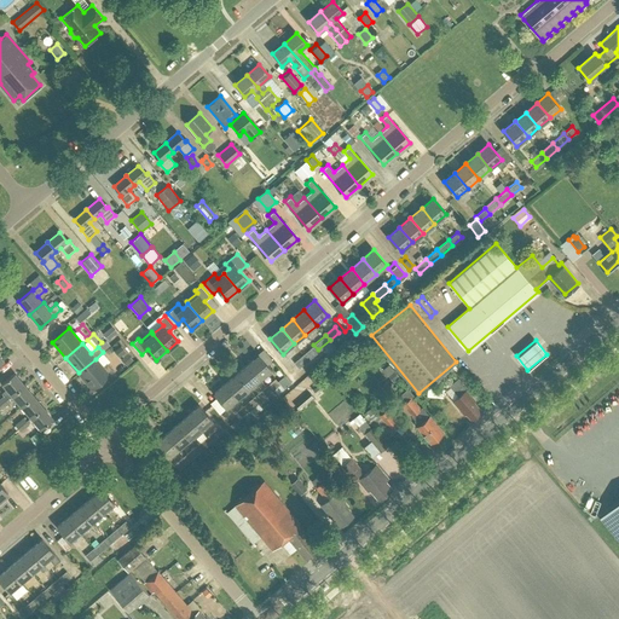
[(313,345),(302,354),(307,359),(318,350),(313,345)]
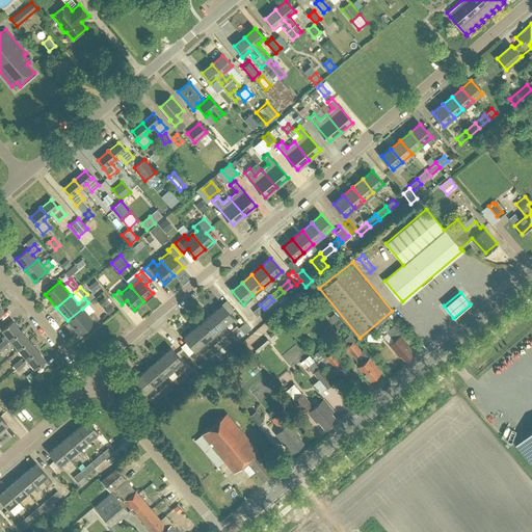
[(102,297),(96,301),(101,307),(106,302),(102,297)]
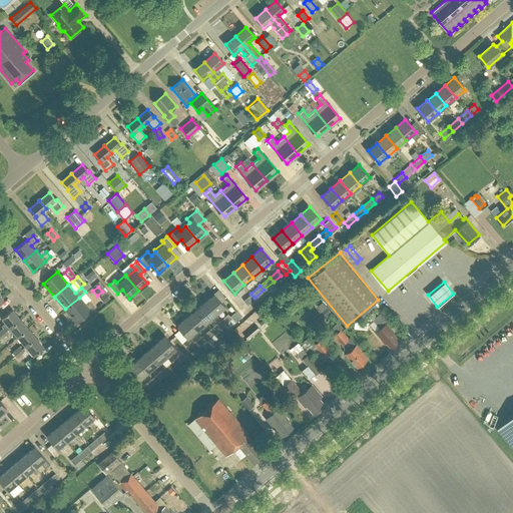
[(204,302),(215,314),(224,307),(214,294),(204,302)]
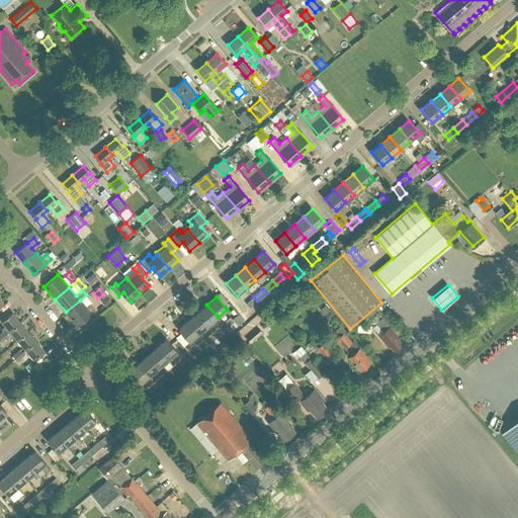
[(253,296),(246,303),(250,308),(257,300),(253,296)]
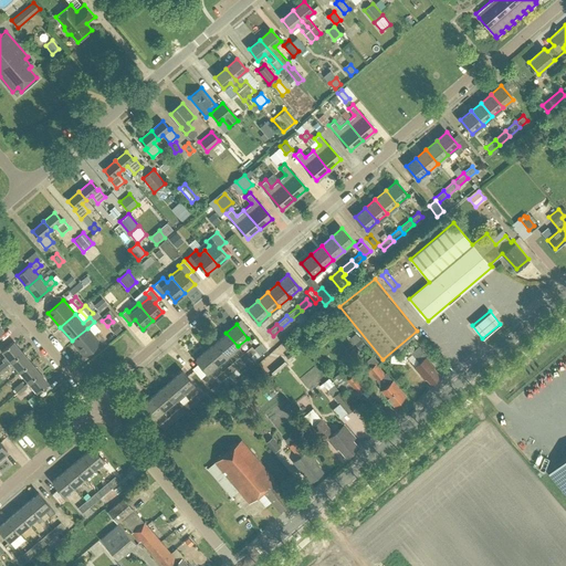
[(341,326),(333,334),(347,348),(360,336),(352,328),(347,333),(341,326)]
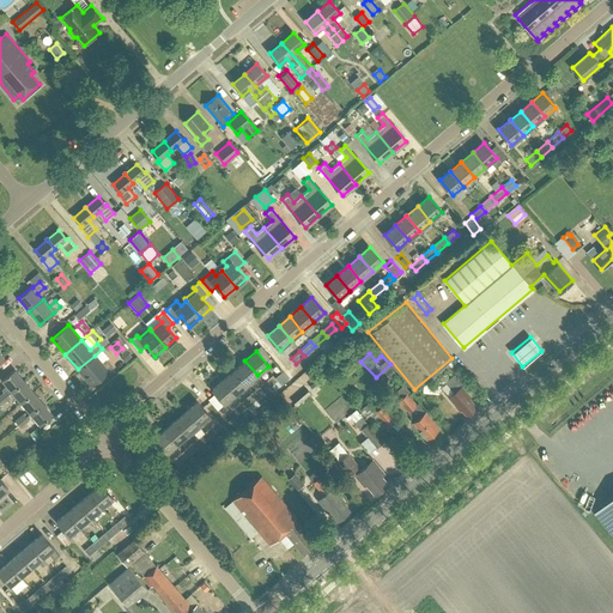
[(102,364),(95,356),(78,369),(91,386),(108,371),(113,368),(107,360),(102,364)]
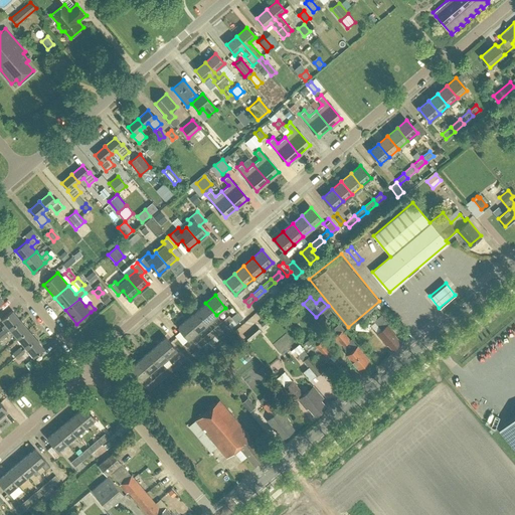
[(196,311),(207,323),(216,315),(205,303),(196,311)]
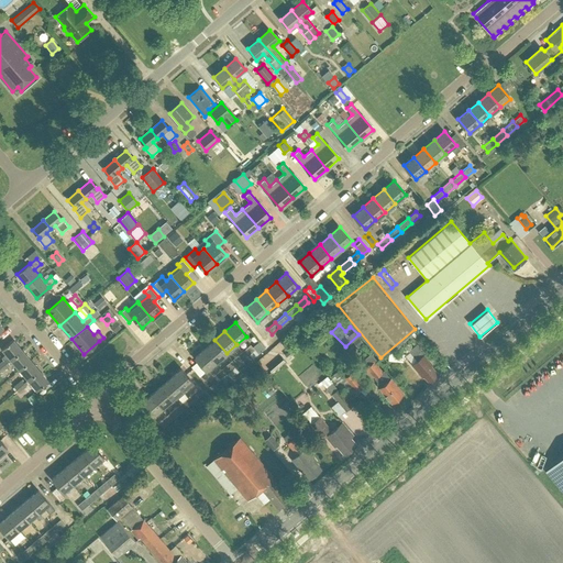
[(2,349),(11,359),(23,350),(14,339),(2,349)]
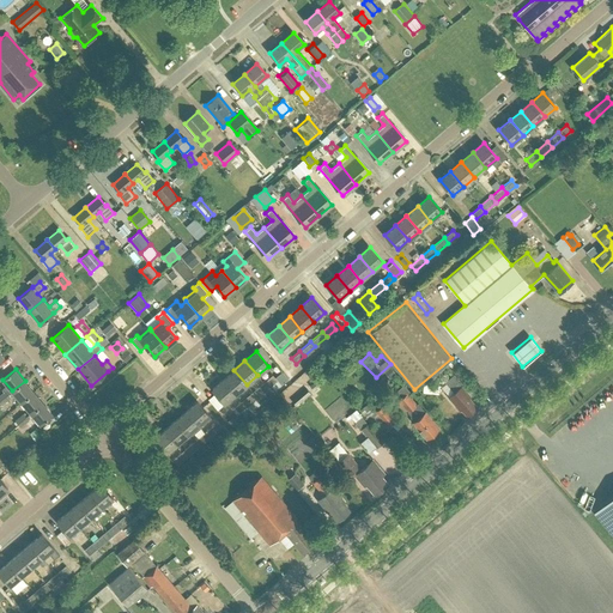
[(223,380),(235,394),(247,384),(234,370),(223,380)]
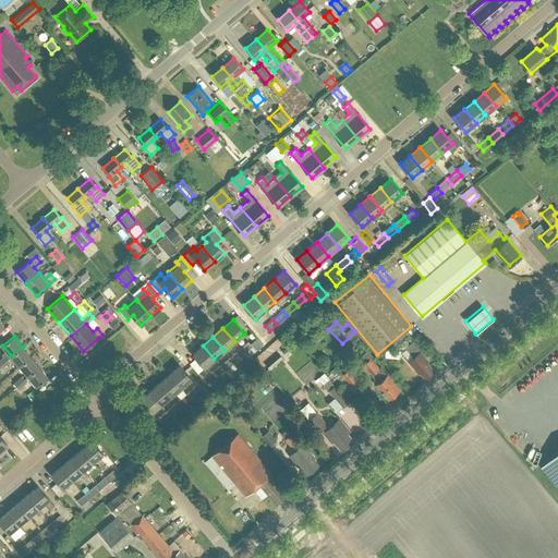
[(247,340),(240,348),(243,352),(252,346),(247,340)]
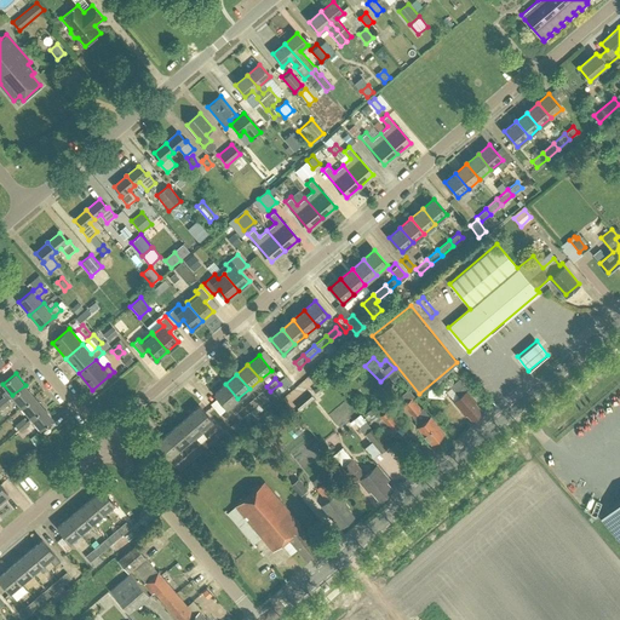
[(488,382),(494,396),(505,392),(499,378),(488,382)]
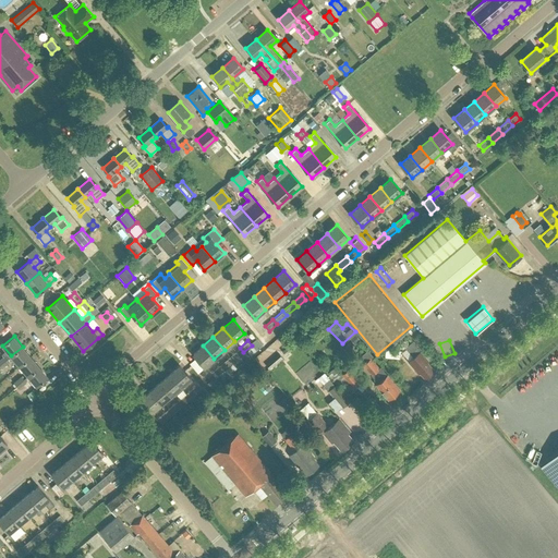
[(417,370),(426,379),(435,372),(427,362),(428,361),(412,342),(405,348),(413,358),(409,362),(416,371),(417,370)]
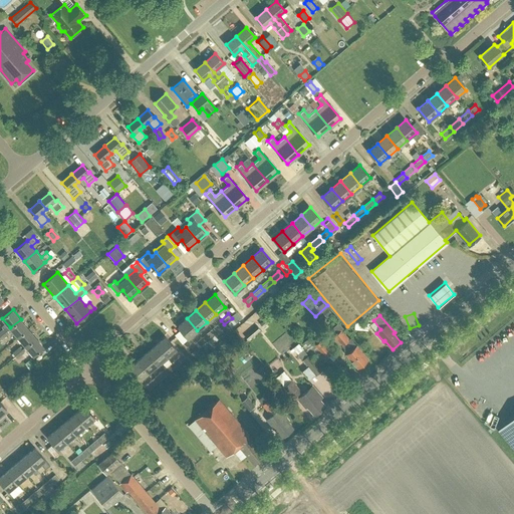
[(178,326),(188,338),(197,330),(187,318),(178,326)]
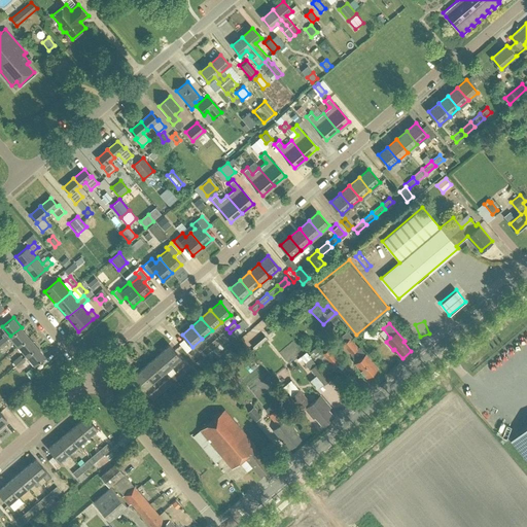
[(10,336),(19,346),(29,337),(22,327),(10,336)]
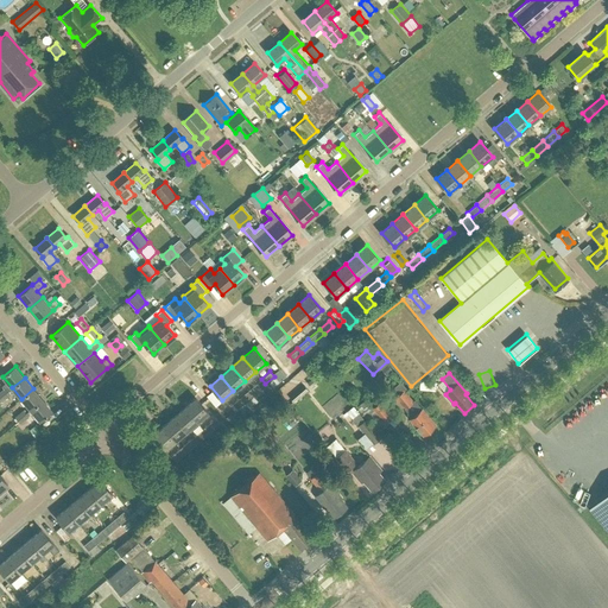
[(260,379),(249,388),(254,393),(265,384),(260,379)]
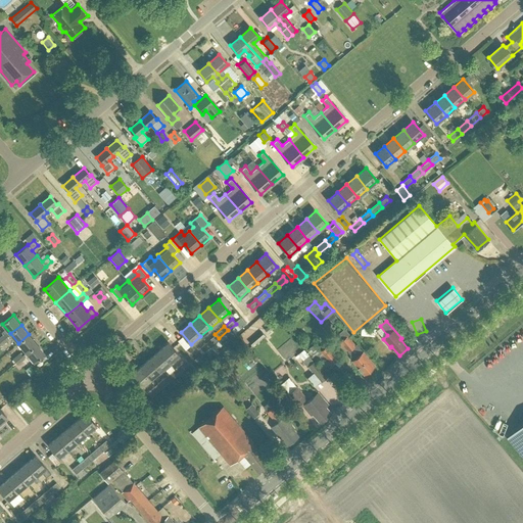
[(247,342),(251,346),(264,336),(260,332),(247,342)]
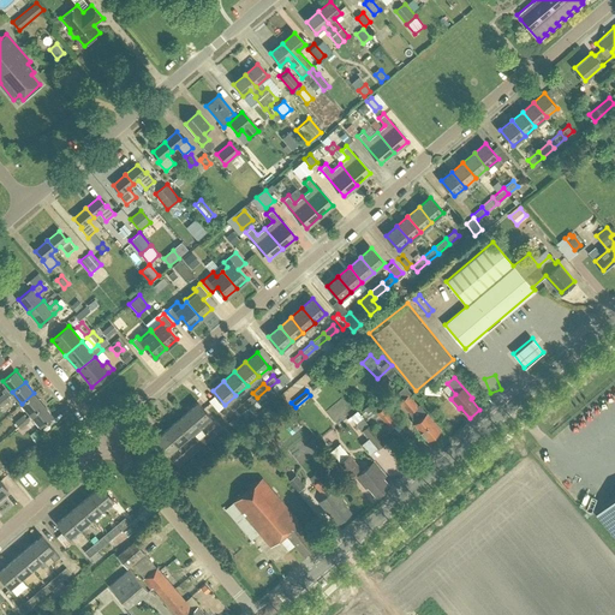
[(0,396),(0,404),(1,406),(10,399),(5,393),(0,396)]
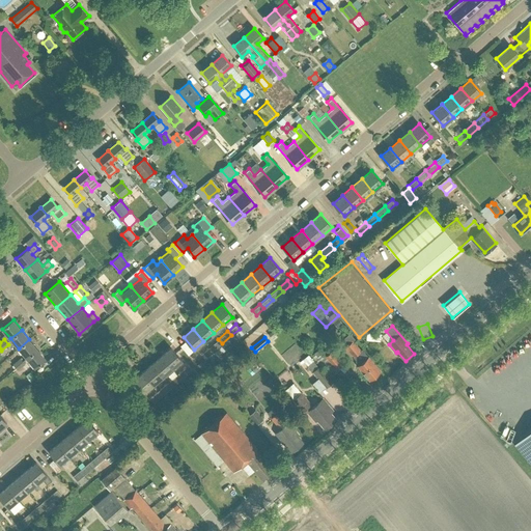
[(19,348),(27,358),(37,348),(29,339),(19,348)]
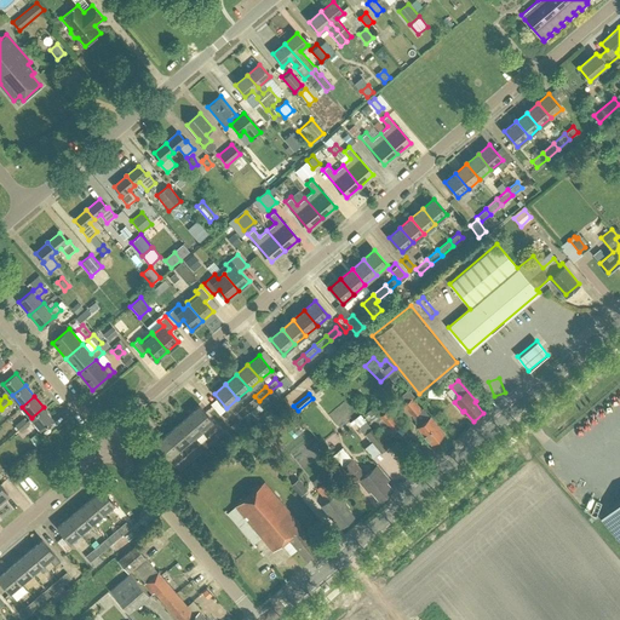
[(254,396),(244,406),(248,412),(259,401),(254,396)]
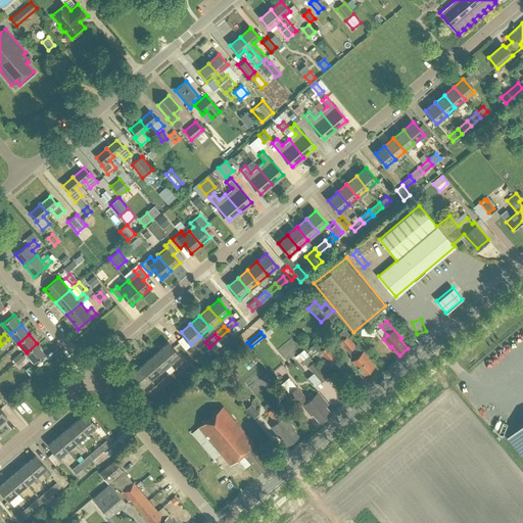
[(354,364),(364,374),(375,365),(364,350),(363,351),(357,343),(355,345),(347,336),(340,342),(354,359),(352,361),(354,363),(354,364)]
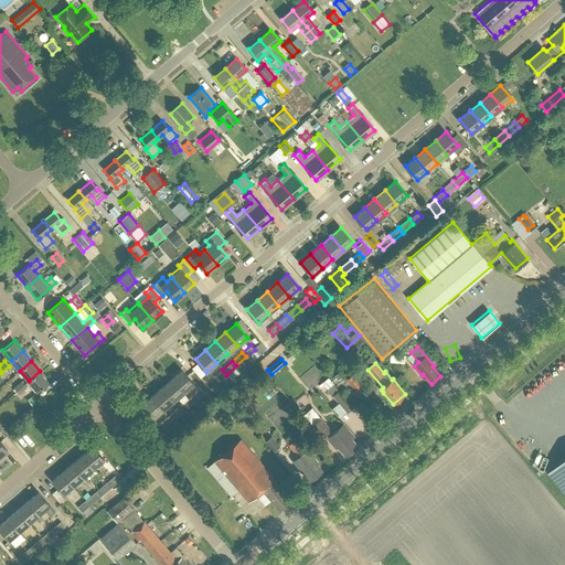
[(171,379),(183,392),(193,383),(182,370),(171,379)]
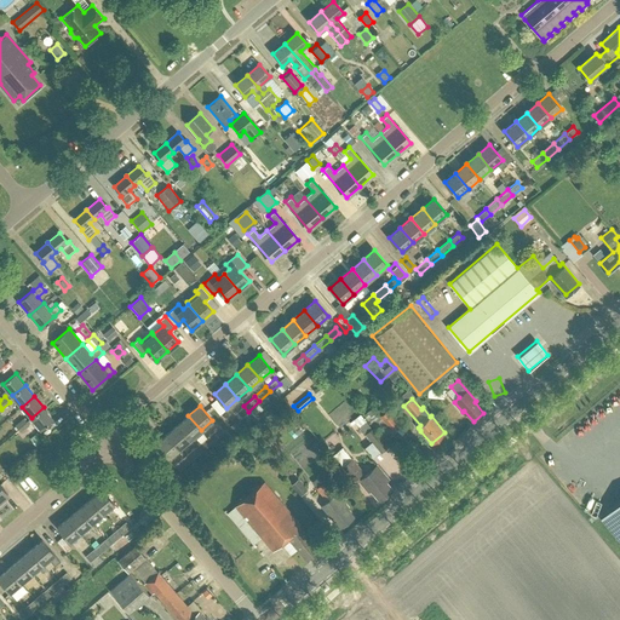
[(244,406),(235,413),(240,419),(248,412),(244,406)]
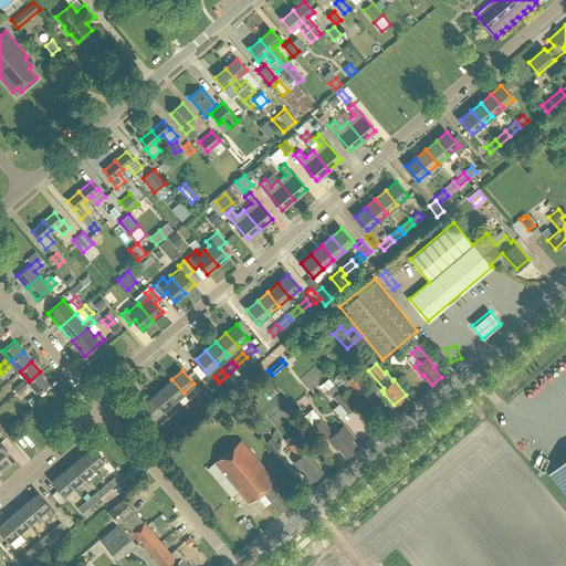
[(29,381),(38,392),(49,383),(40,371),(29,381)]
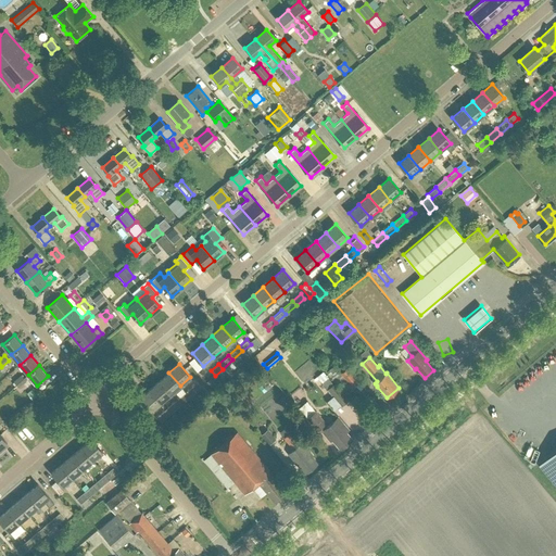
[(339,370),(350,384),(357,379),(346,365),(339,370)]
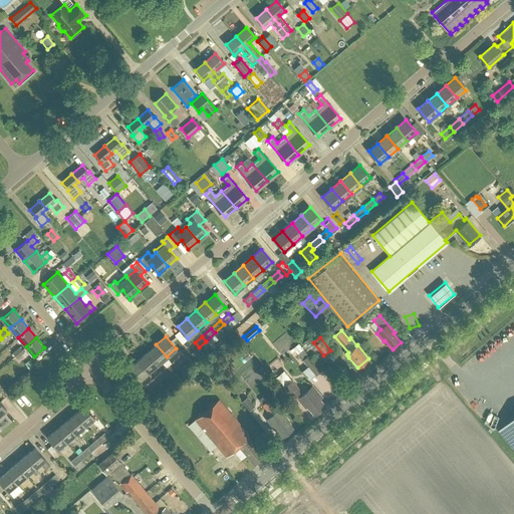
[(147,352),(158,364),(167,356),(156,344),(147,352)]
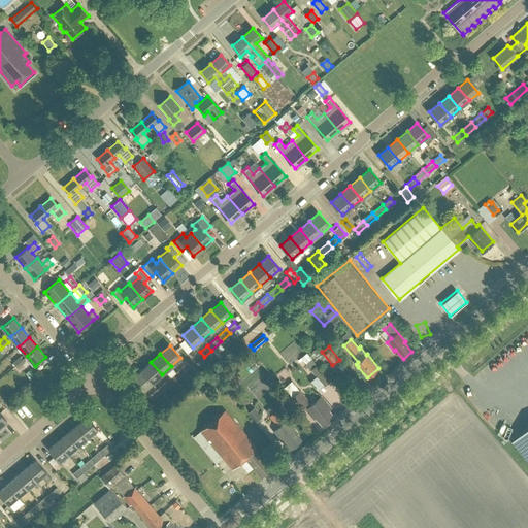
[(13,362),(18,367),(25,362),(21,357),(13,362)]
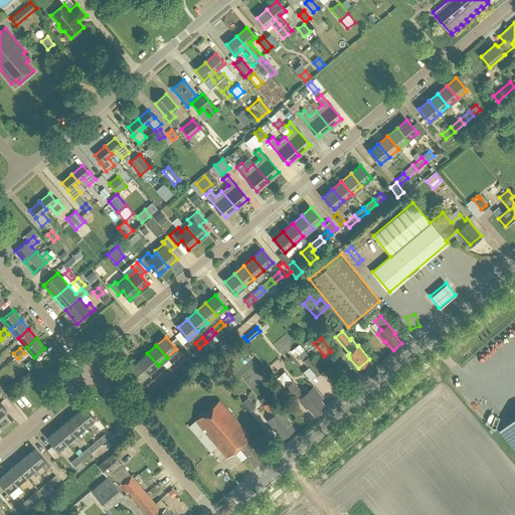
[(244,356),(246,361),(254,357),(252,352),(244,356)]
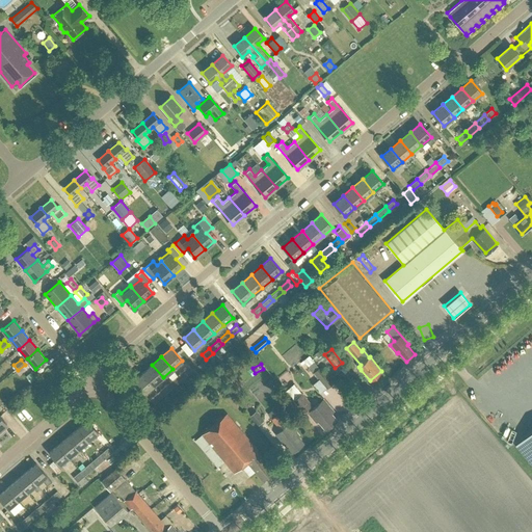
[(142,373),(154,386),(163,377),(152,365),(142,373)]
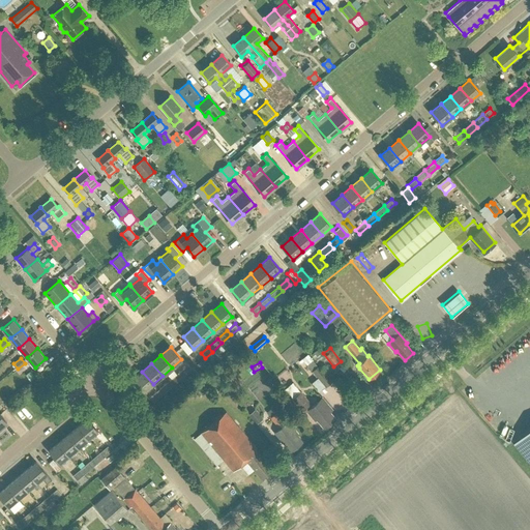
[(318,364),(310,372),(323,387),(331,381),(318,364)]
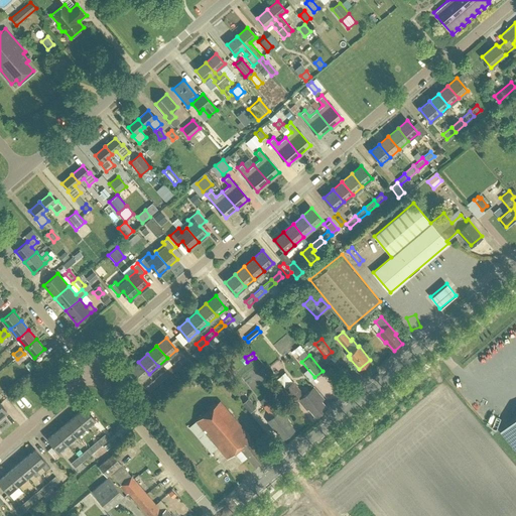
[(179,357),(172,364),(176,368),(183,362),(179,357)]
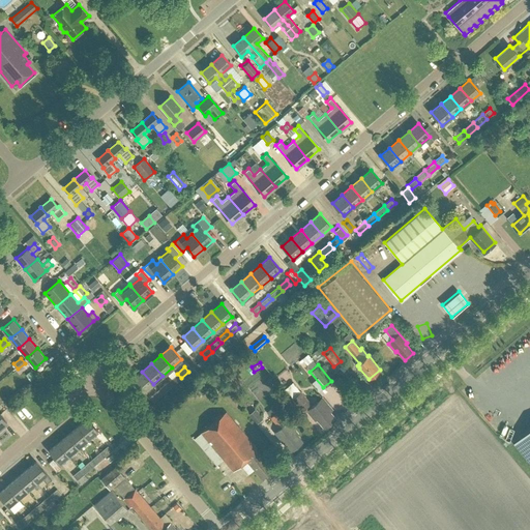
[(133,380),(143,392),(153,384),(142,372),(133,380)]
